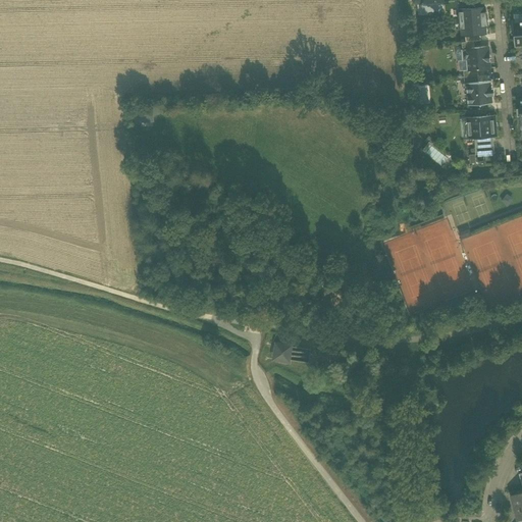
[(444,0),(420,0),(421,11),(445,10),(444,0)]
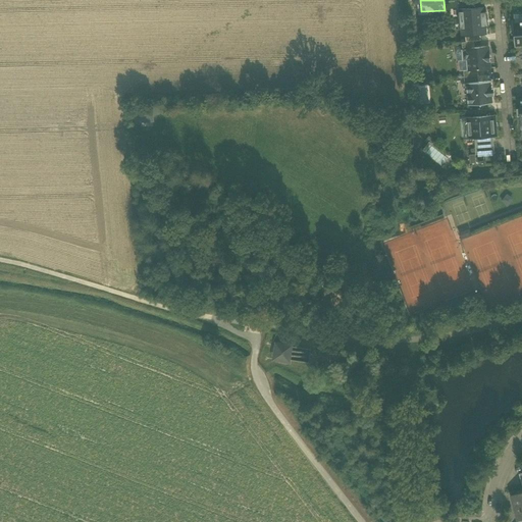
[(485,7),(481,7),(459,9),(460,30),(461,37),(465,36),(470,36),(481,35),(487,35),(486,25),(488,25),(487,20),(488,20),(488,19),(487,19),(486,19),(485,12),(485,7)]
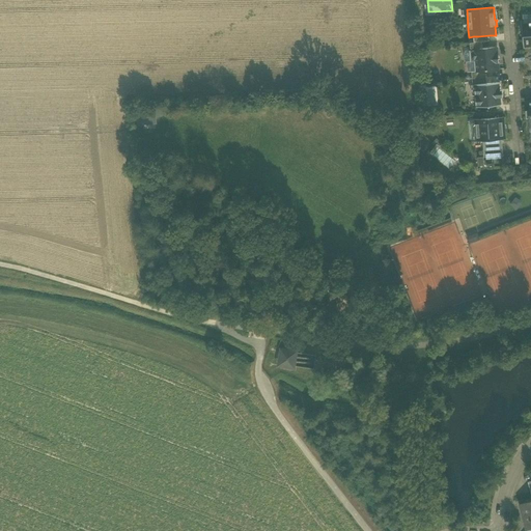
[(530,47),(530,22),(522,23),(524,48),(530,47)]
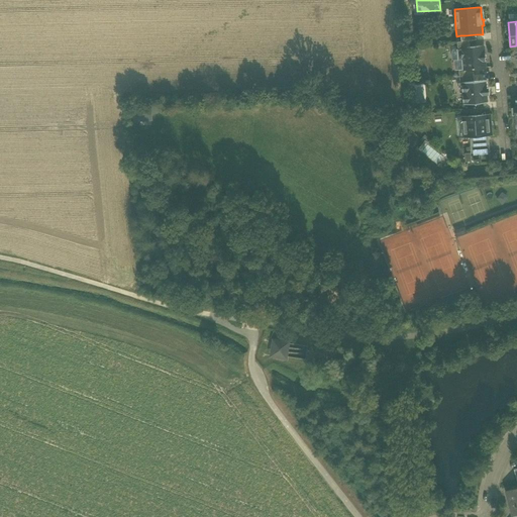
[(453,60),(454,70),(459,70),(463,70),(474,69),(486,68),(485,62),(485,53),(484,53),(484,46),(470,47),(466,47),(466,48),(459,48),(458,52),(458,58),(460,60),(453,60)]
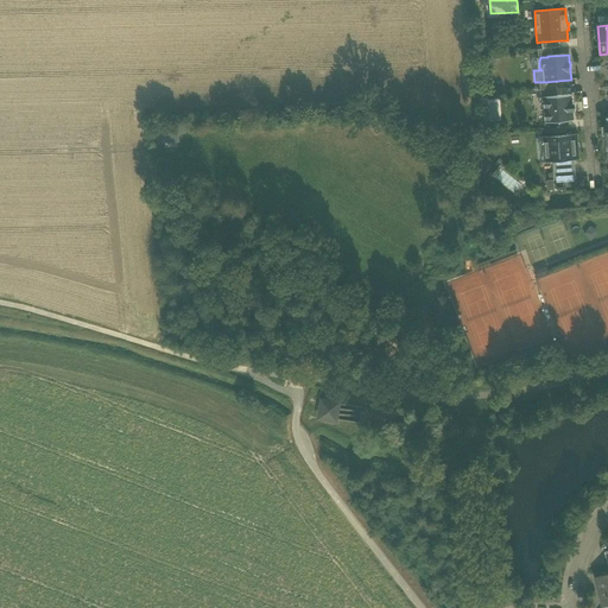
[(539,61),(540,57),(533,58),(531,59),(532,69),(533,70),(542,70),(539,68),(539,61)]
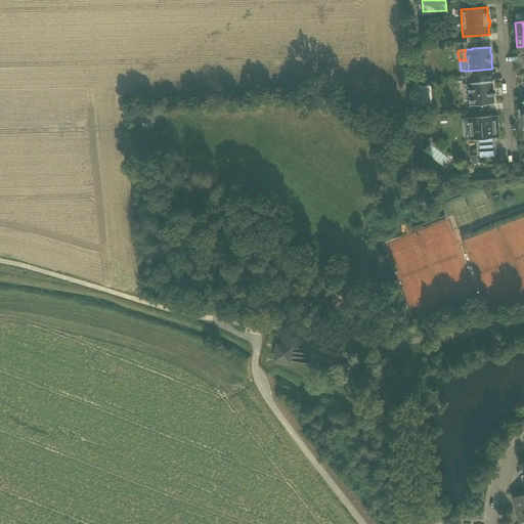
[(480,104),(482,106),(484,104),(494,103),(493,81),(480,82),(468,83),(468,84),(470,84),(471,94),(469,94),(470,105),(480,104)]
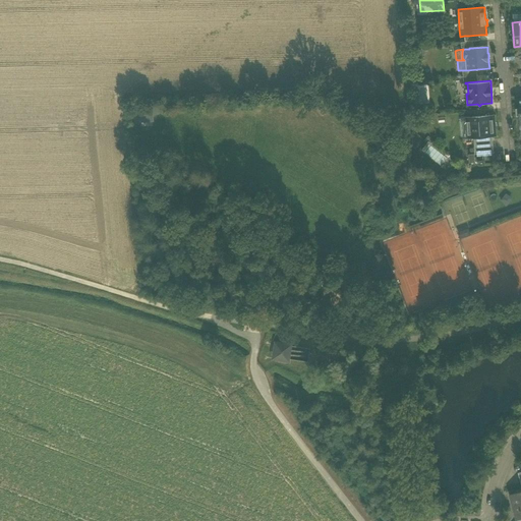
[(419,102),(428,103),(429,85),(419,84),(419,102)]
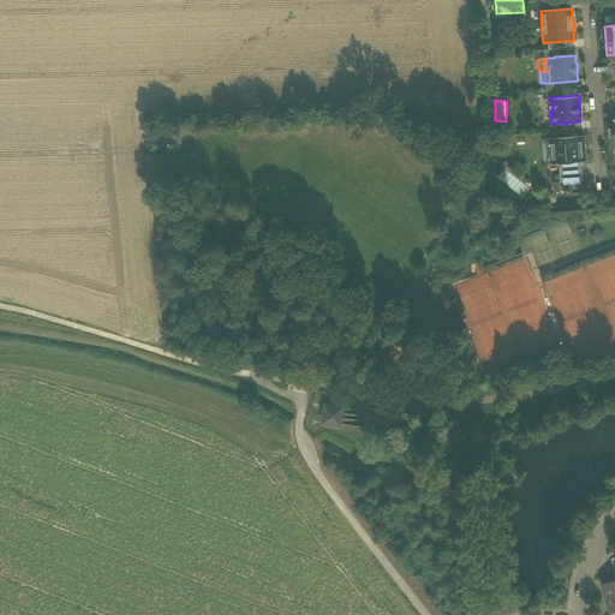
[(162,126),(165,144),(181,143),(181,135),(180,125),(162,126)]
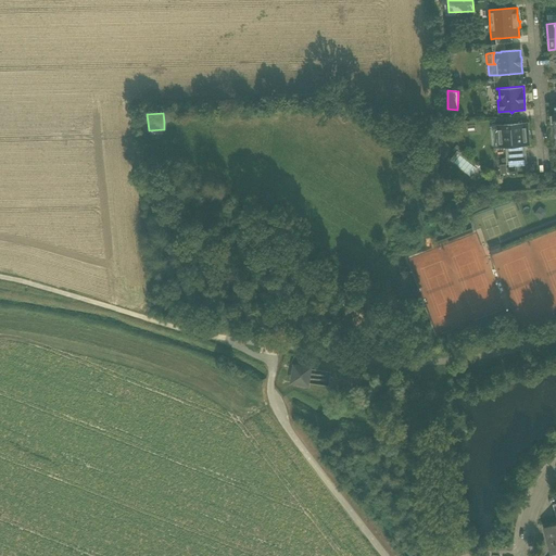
[(526,123),(497,125),(500,147),(505,147),(526,144),(528,144),(526,123)]
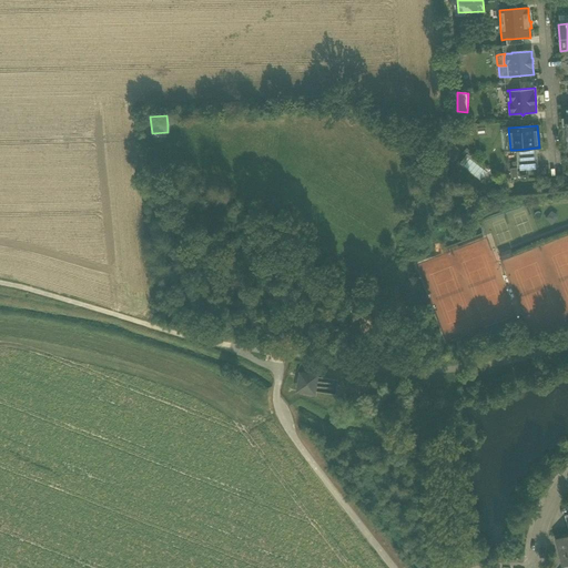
[(517,168),(520,168),(519,152),(537,151),(537,148),(516,150),(517,168)]
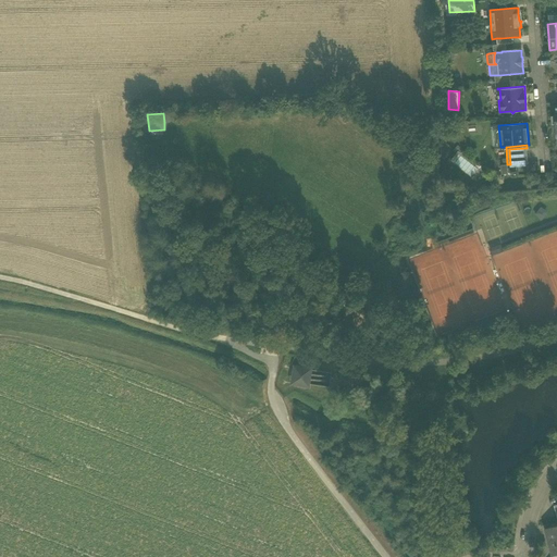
[(509,149),(510,164),(528,163),(527,148),(509,149)]
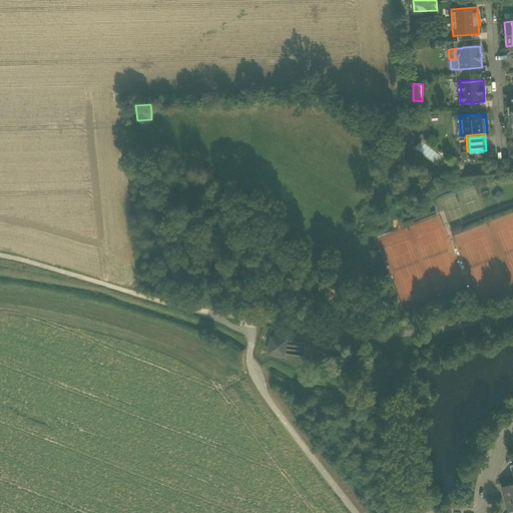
[(285,341),(273,339),(271,352),(283,354),(285,341)]
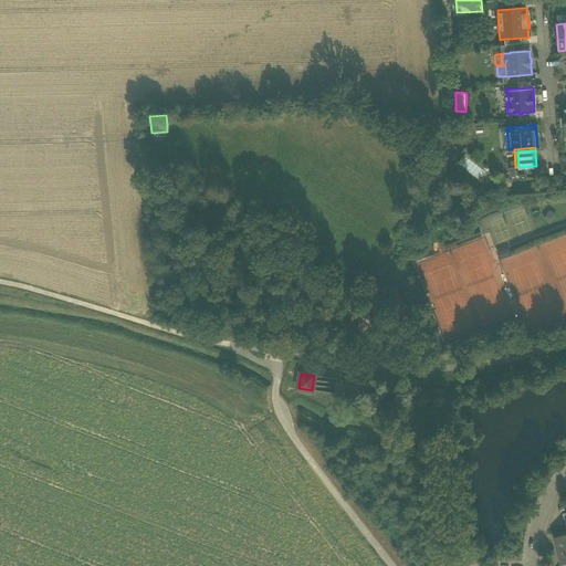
[(556,547),(561,565),(565,564),(565,534),(557,536),(561,546),(556,547)]
